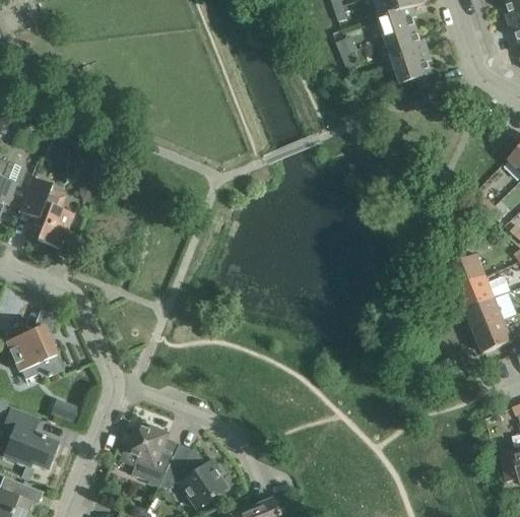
[(386,0),(390,9),(413,3),(425,1),(425,0),(386,0)]
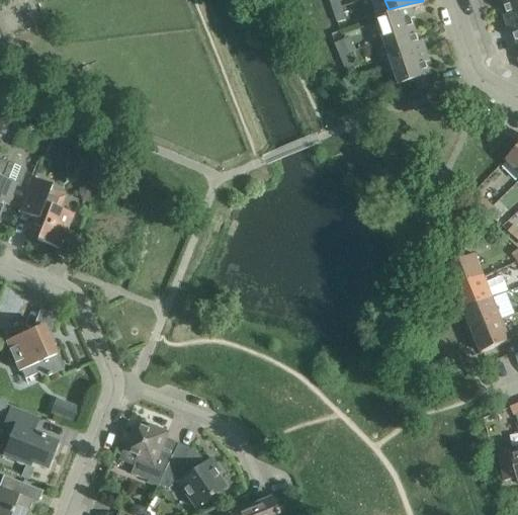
[(504,12),(507,22),(517,18),(517,0),(503,0),(507,10),(504,12)]
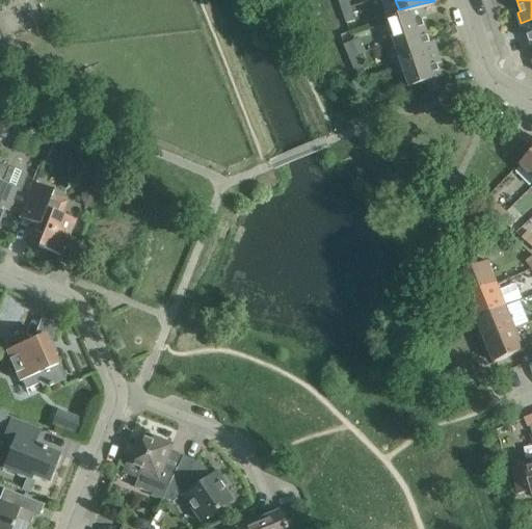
[(342,6),(347,20),(354,17),(350,3),(342,6)]
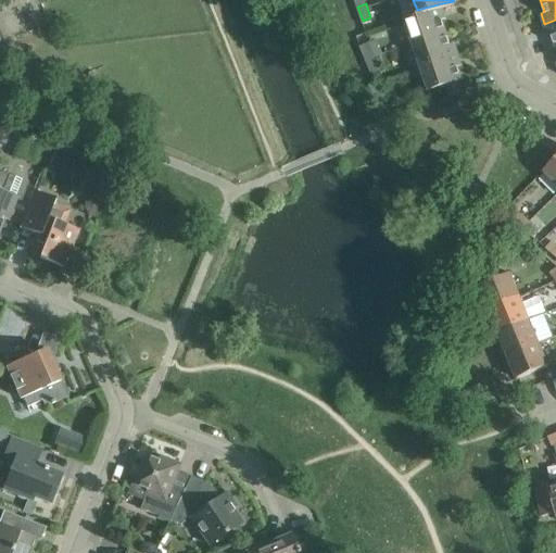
[(445,15),(442,3),(417,10),(405,14),(413,39),(445,29),(442,16),(445,15)]
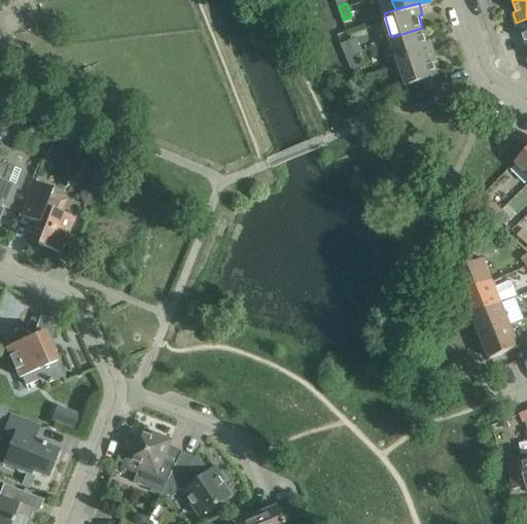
[(526,19),(516,23),(520,33),(523,32),(526,43),(526,19)]
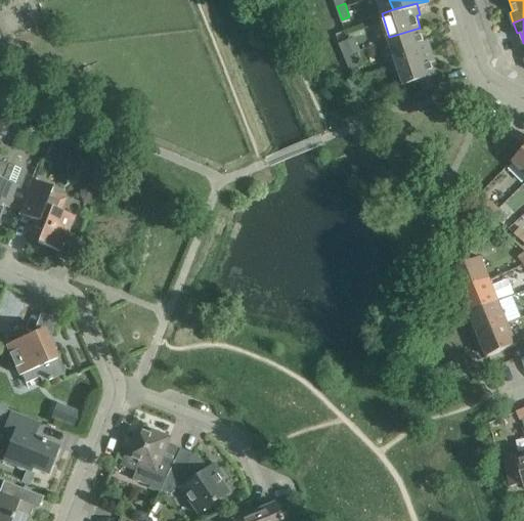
[(389,37),(396,60),(431,49),(428,38),(424,39),(420,28),(389,37)]
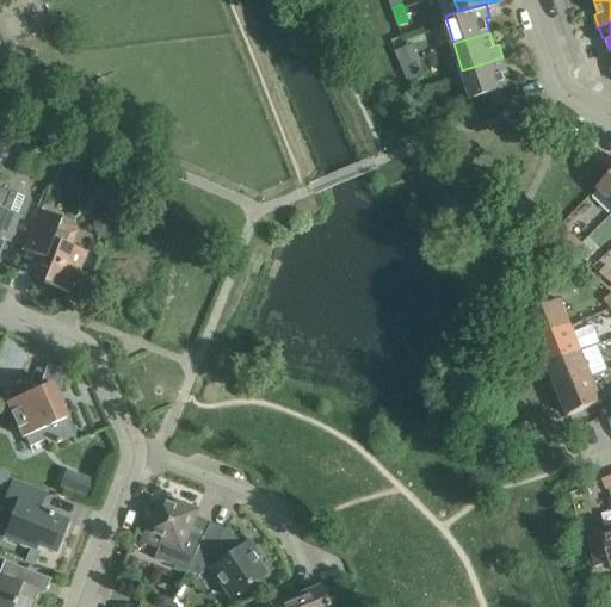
[(401,62),(411,59),(405,44),(395,48),(401,62)]
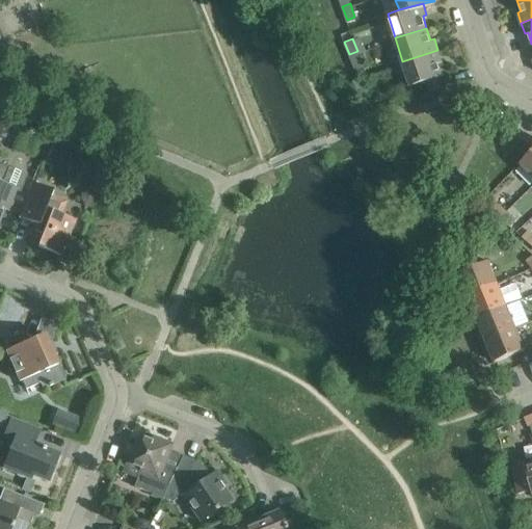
[(442,59),(437,50),(402,61),(410,84),(442,74),(437,61),(442,59)]
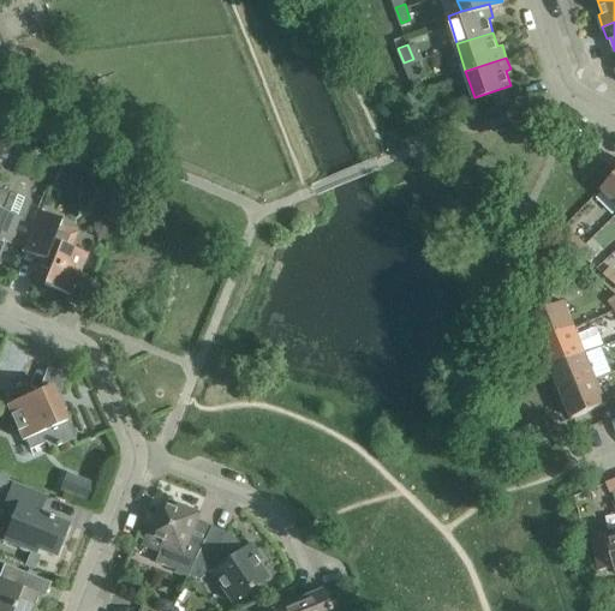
[(404,63),(411,78),(419,75),(413,59),(404,63)]
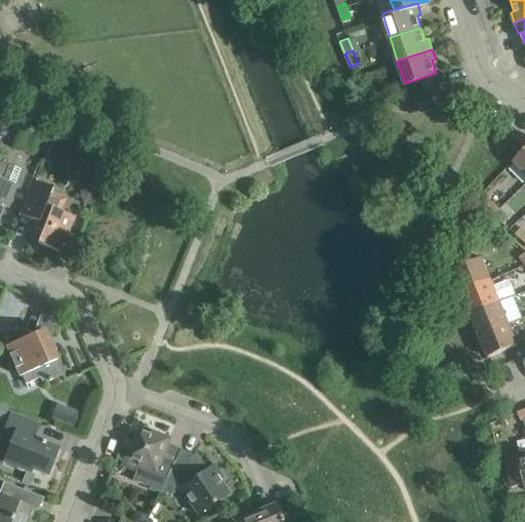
[(349,77),(354,90),(361,87),(356,74),(349,77)]
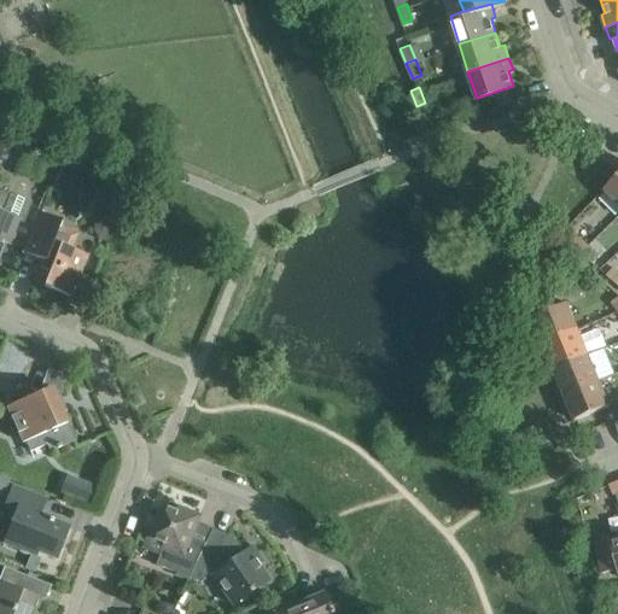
[(617,173),(604,187),(617,200),(617,173)]
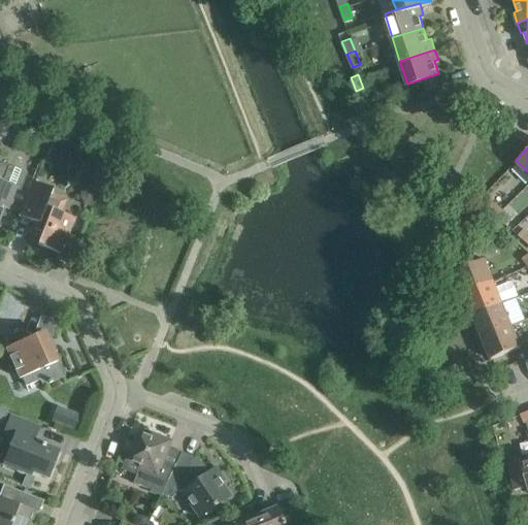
[(0,214),(4,204),(7,206),(15,186),(19,187),(25,171),(0,160),(0,214)]
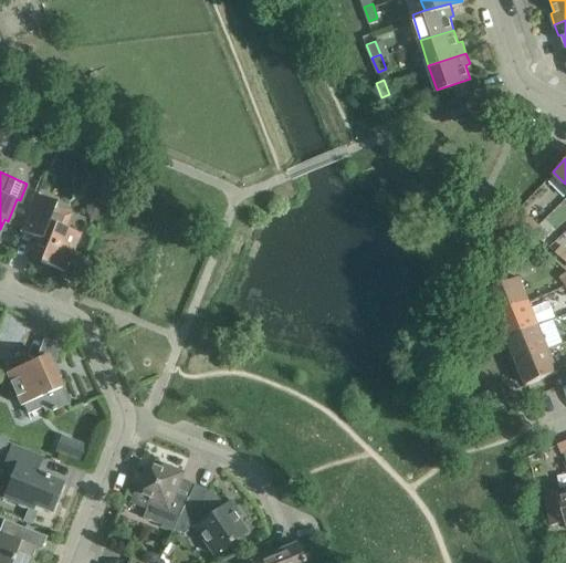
[(40,260),(65,270),(73,248),(70,247),(75,230),(65,226),(69,218),(65,210),(54,206),(56,200),(35,193),(21,229),(37,236),(34,242),(35,249),(43,251),(40,260)]
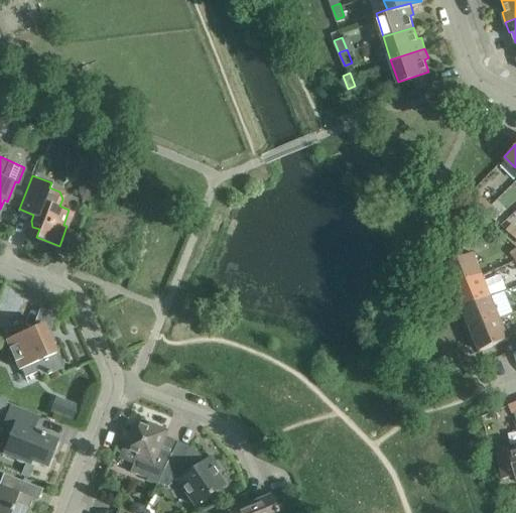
[(95,182),(83,177),(78,190),(90,195),(95,182)]
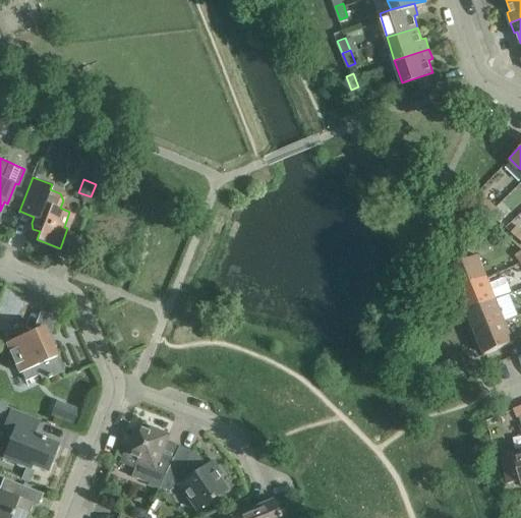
[(489,212),(496,205),(486,196),(480,204),(489,212)]
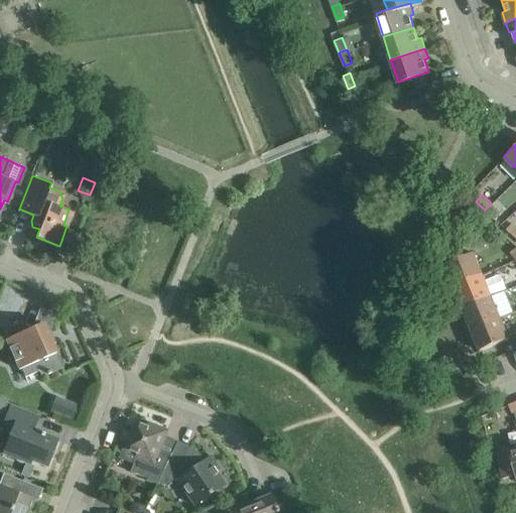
[(501,211),(491,203),(485,210),(495,218),(501,211)]
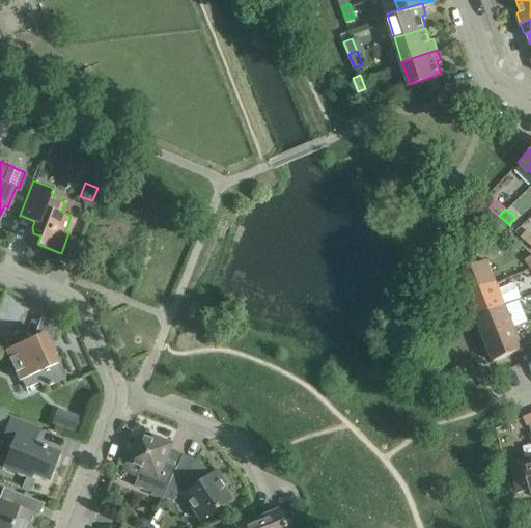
[(530,243),(530,242),(530,230),(527,227),(521,234),(530,243)]
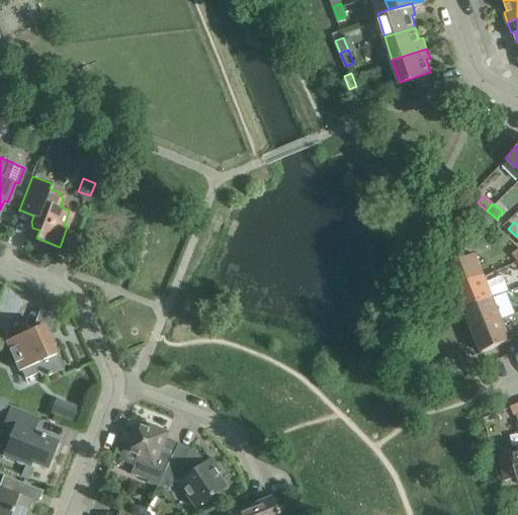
[(454,285),(484,273),(476,252),(446,264),(454,285)]
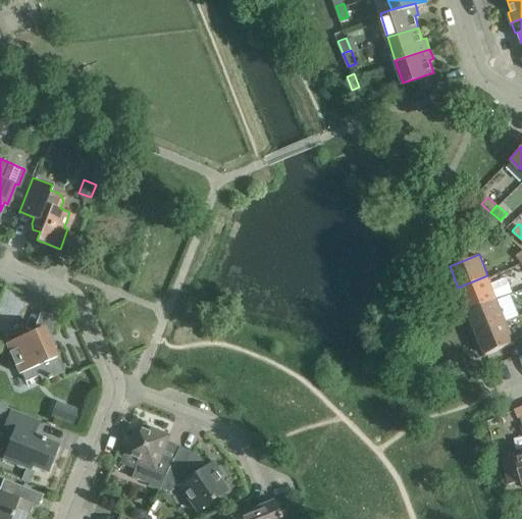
[(497,298),(487,275),(458,288),(467,309),(497,298)]
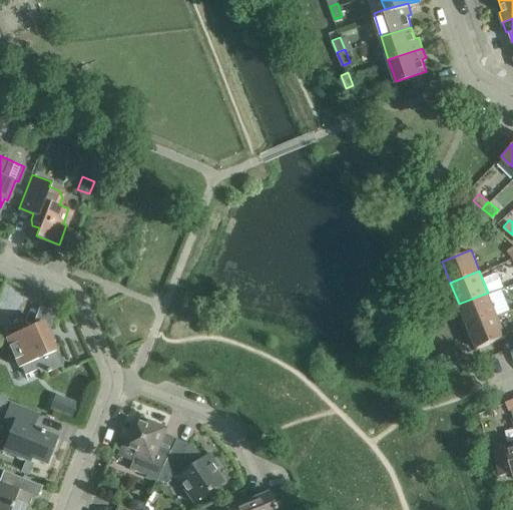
[(468,326),(497,314),(488,293),(459,304),(468,326)]
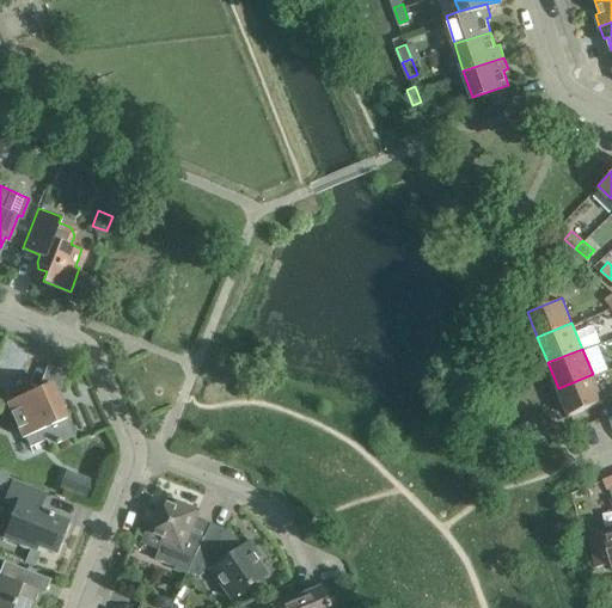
[(47,440),(49,443),(69,435),(62,418),(66,417),(60,404),(57,405),(54,397),(56,395),(66,372),(47,363),(37,387),(29,391),(24,380),(5,388),(10,399),(7,400),(22,436),(25,435),(30,444),(43,438),(43,437),(47,440)]
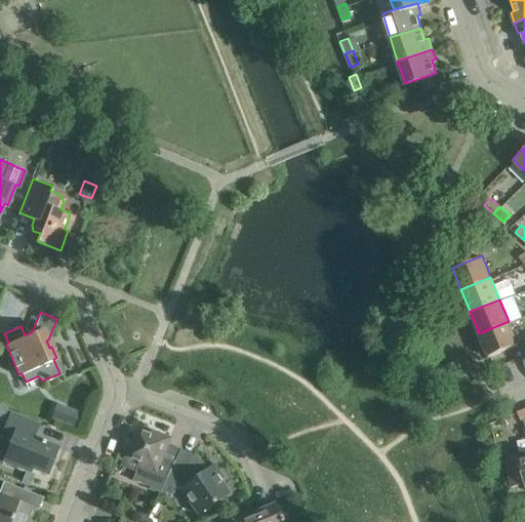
[(518,343),(509,321),(479,333),(488,355),(518,343)]
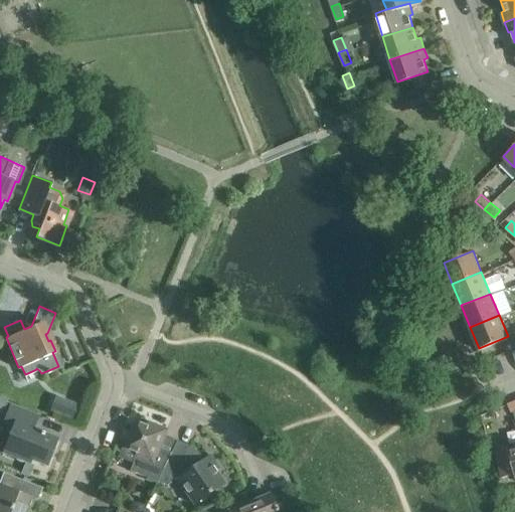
[(75,416),(80,403),(61,396),(56,410),(75,416)]
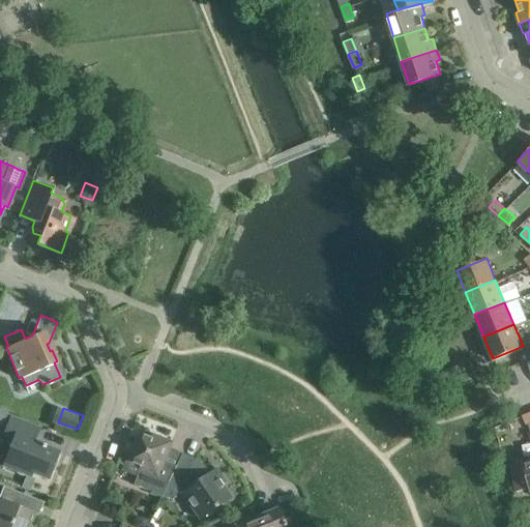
[(34,440),(38,426),(9,415),(0,439),(0,446),(13,451),(7,467),(15,470),(16,471),(17,471),(17,472),(18,473),(19,473),(20,473),(21,474),(23,474),(24,474),(25,474),(26,474),(30,476),(32,472),(48,478),(51,471),(52,471),(52,470),(53,470),(54,469),(55,468),(55,467),(56,466),(56,465),(57,464),(57,463),(57,462),(57,461),(57,460),(57,459),(56,459),(56,458),(59,450),(34,440)]
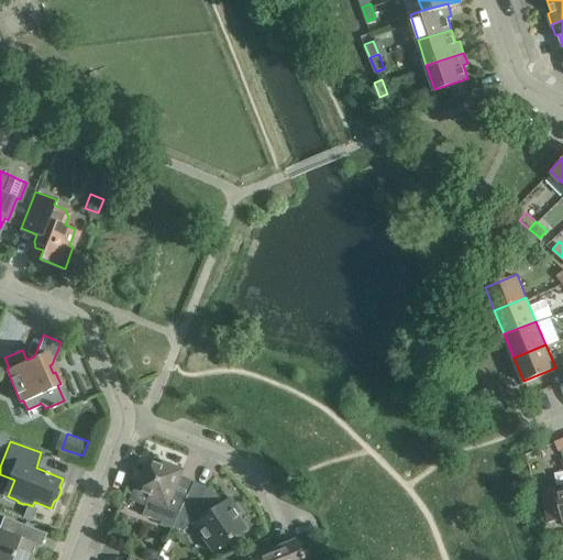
[(172,525),(178,511),(184,500),(172,494),(181,468),(162,460),(161,464),(146,459),(134,489),(148,494),(141,513),(172,525)]
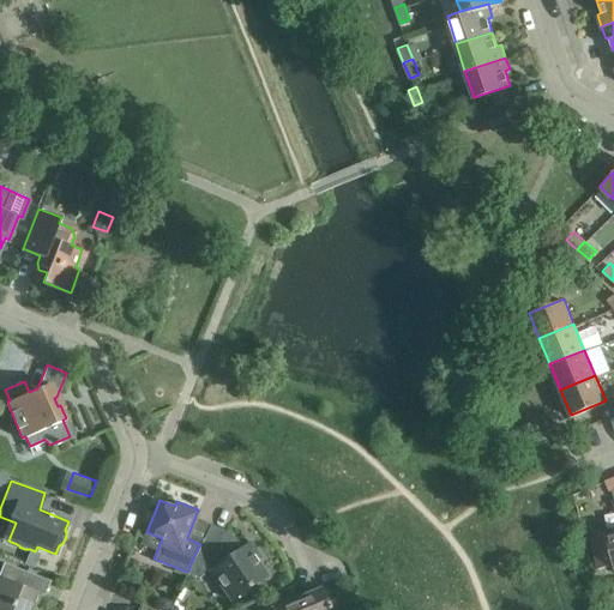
[(211,521),(200,544),(194,556),(209,563),(212,555),(217,557),(221,561),(214,566),(222,578),(220,580),(232,598),(248,586),(250,589),(251,590),(266,584),(264,577),(266,574),(256,557),(260,555),(256,549),(253,551),(247,542),(242,545),(235,536),(226,530),(226,529),(211,521)]
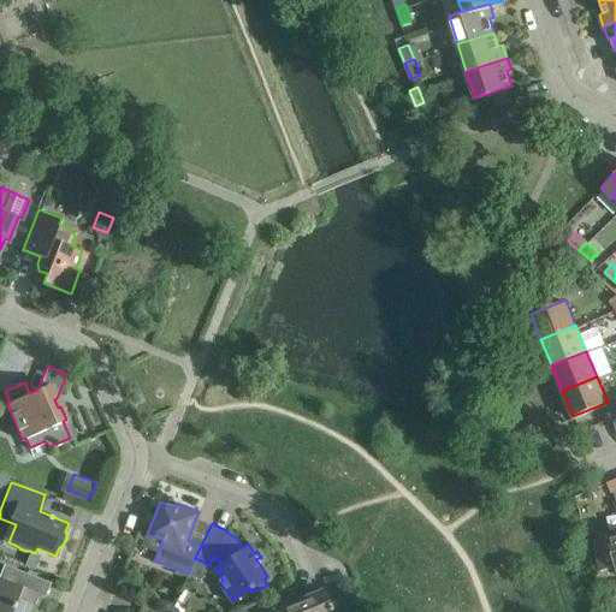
[(615,532),(609,534),(608,528),(591,532),(600,568),(615,564),(615,566),(615,532)]
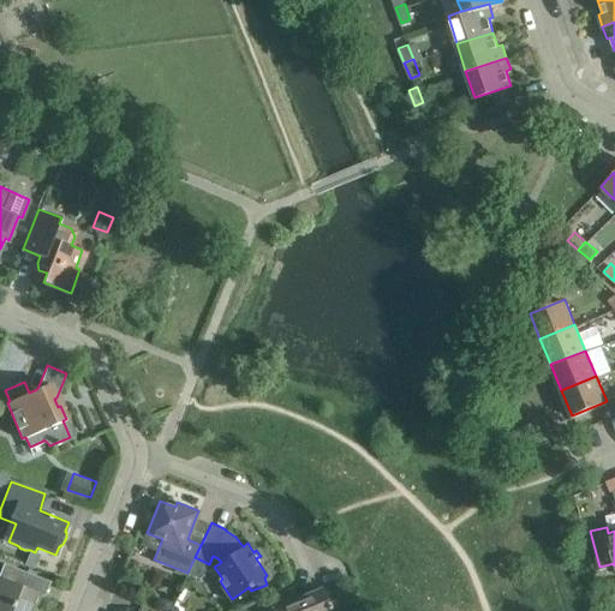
[(35,552),(30,550),(24,563),(35,567),(40,553),(35,552)]
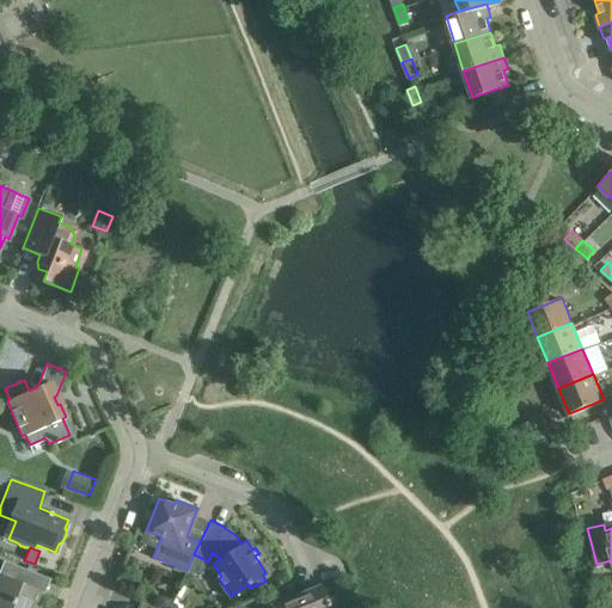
[(28,569),(4,559),(0,566),(0,607),(28,607),(36,588),(22,583),(28,569)]
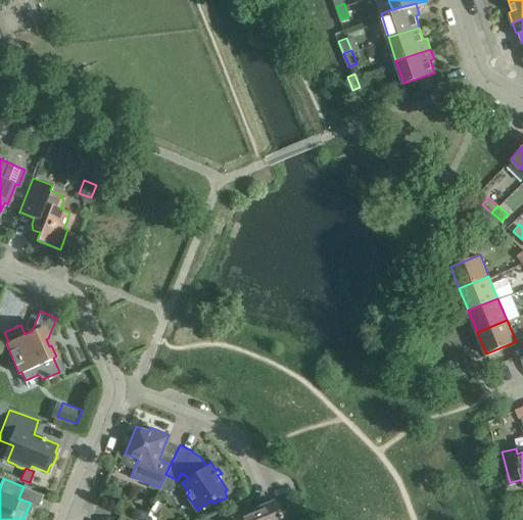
[(242,514),(238,503),(201,517),(202,519),(287,519),(285,515),(281,517),(274,499),(263,504),(263,506),(242,514)]
